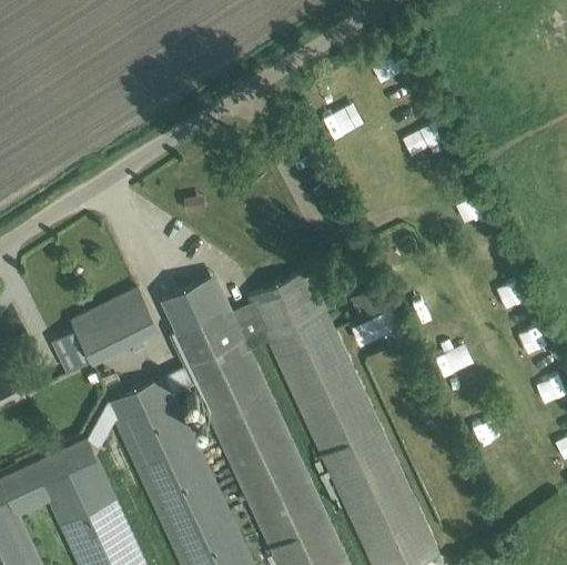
[(392,87),(412,81),(406,63),(386,70),(392,87)]
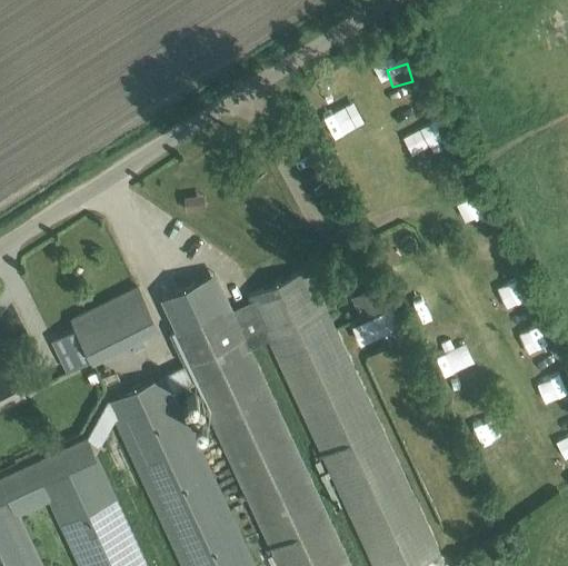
[(412,162),(449,139),(436,118),(399,141),(412,162)]
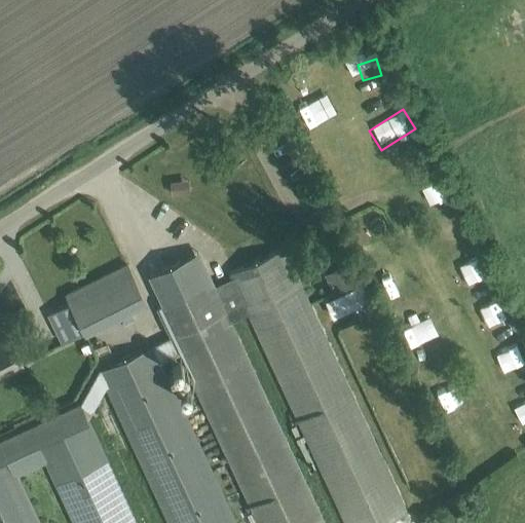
[(312,136),(330,127),(323,111),(304,120),(312,136)]
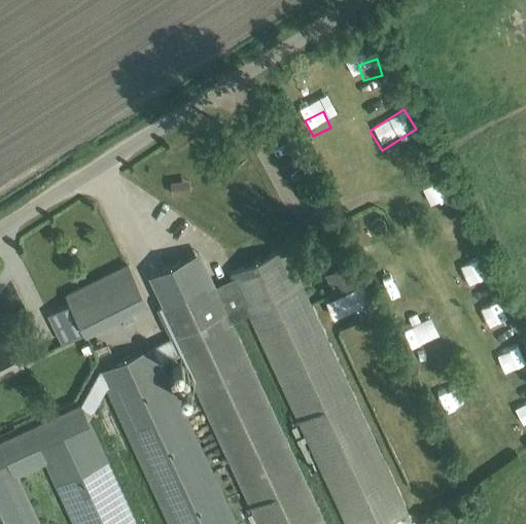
[(285,250),(231,276),(233,280),(245,305),(249,316),(346,523),(389,523),(409,515),(285,250)]
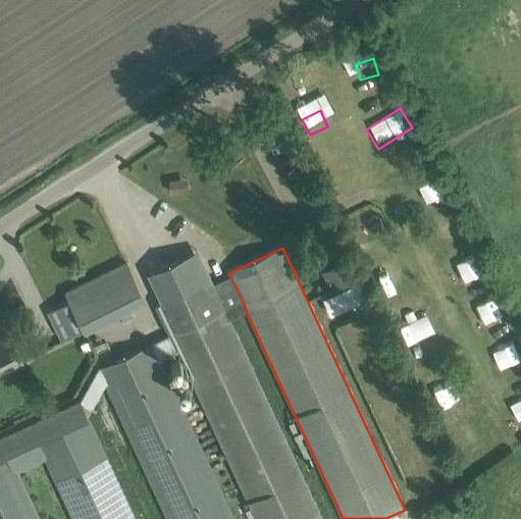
[(181,259),(149,274),(162,304),(160,305),(174,335),(181,351),(258,518),(322,518),(229,321),(247,313),(243,302),(224,310),(213,286),(211,281),(201,260),(186,267),(181,259)]
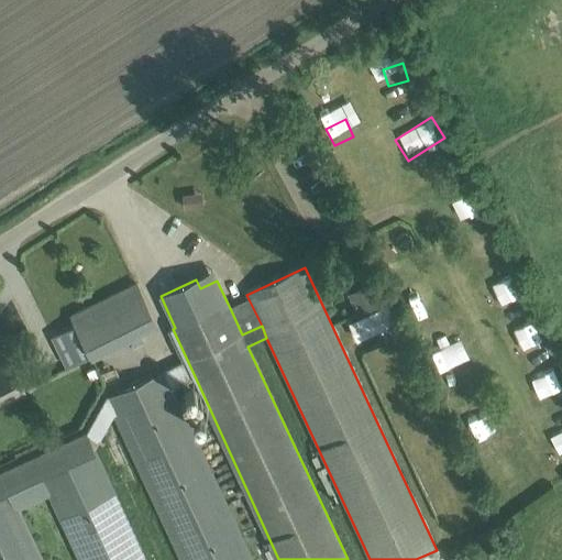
[(138,285),(72,318),(92,359),(157,327),(138,285)]
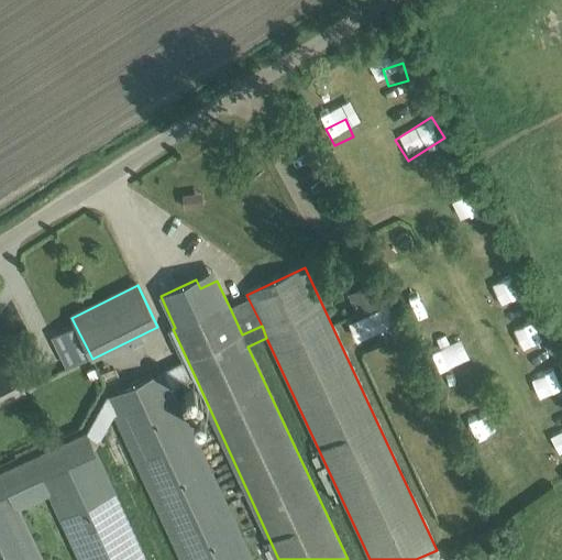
[(389,306),(350,325),(357,342),(398,324),(389,306)]
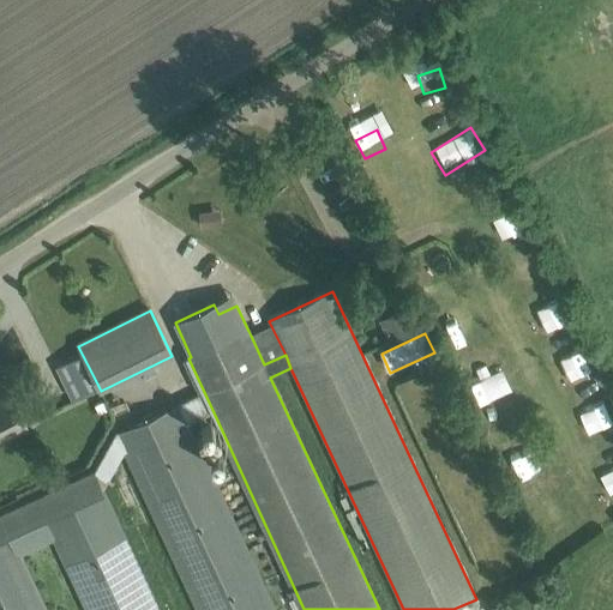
[(479,367),(485,386),(508,379),(500,360),(479,367)]
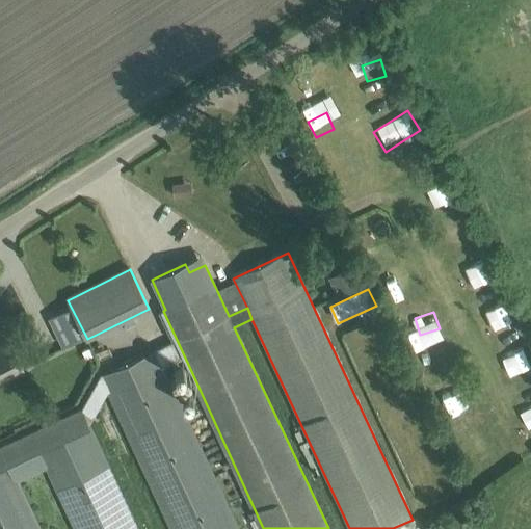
[(156,352),(102,377),(108,393),(171,528),(238,528),(163,368),(185,358),(178,342),(156,352)]
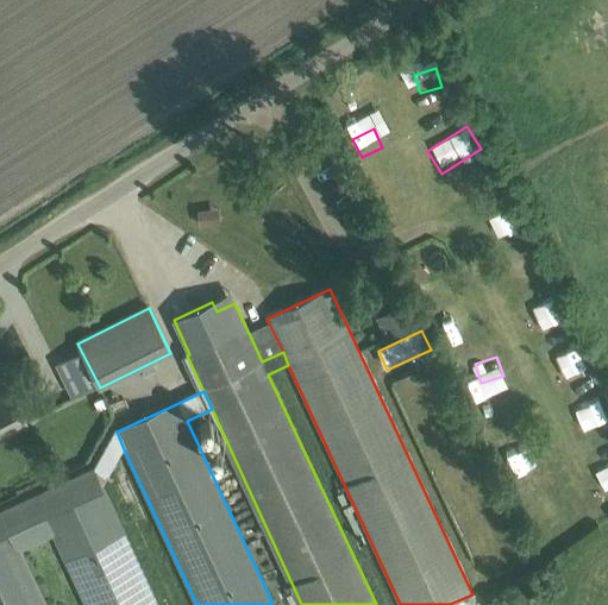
[(0,436),(27,423),(13,395),(0,401),(0,436)]
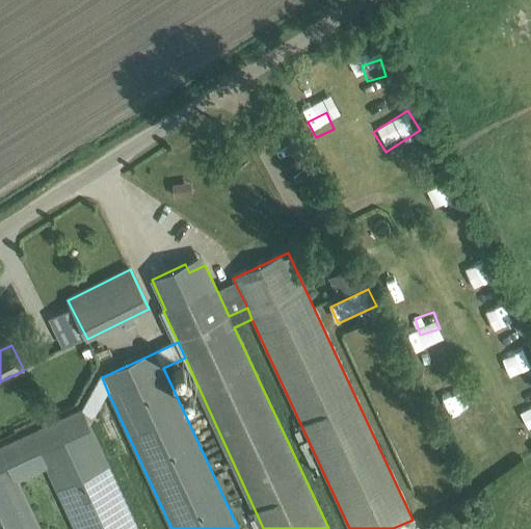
[(82,412),(1,449),(17,483),(48,469),(75,528),(137,528),(89,426),(108,393),(102,377),(82,412)]
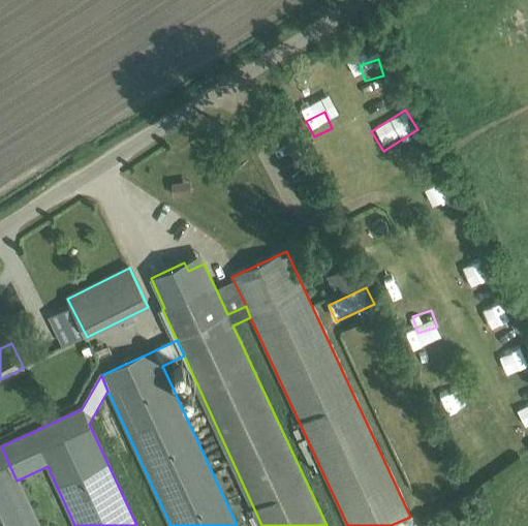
[(1,446),(0,446),(0,525),(38,525),(17,481),(1,446)]
